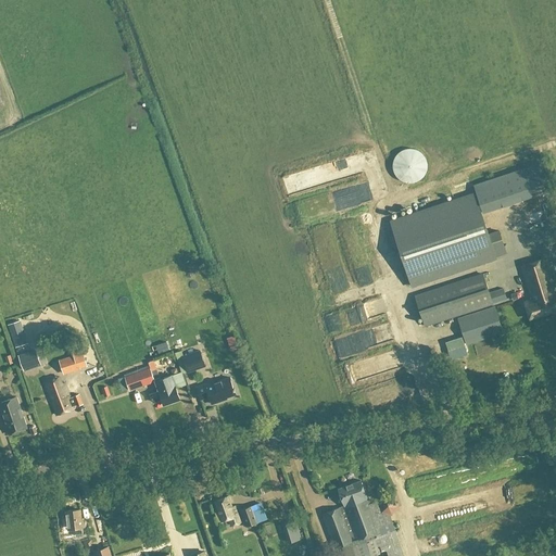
[(543,164),(521,171),(474,186),(482,214),(552,191),(543,164)]
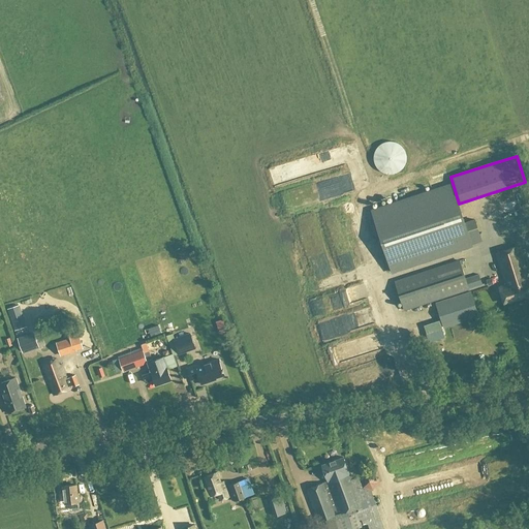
[(463,224),(457,204),(450,186),(371,212),(391,272),(480,242),(473,220),(463,224)]
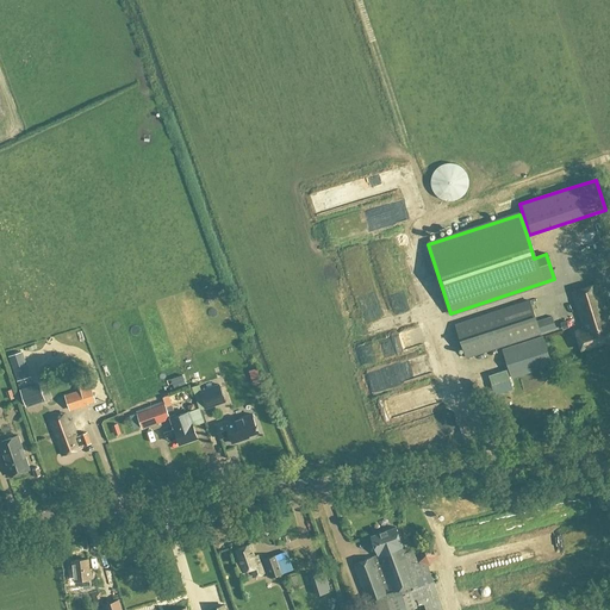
[(609,324),(597,285),(584,290),(570,293),(582,330),(573,332),(579,352),(609,341),(609,324)]
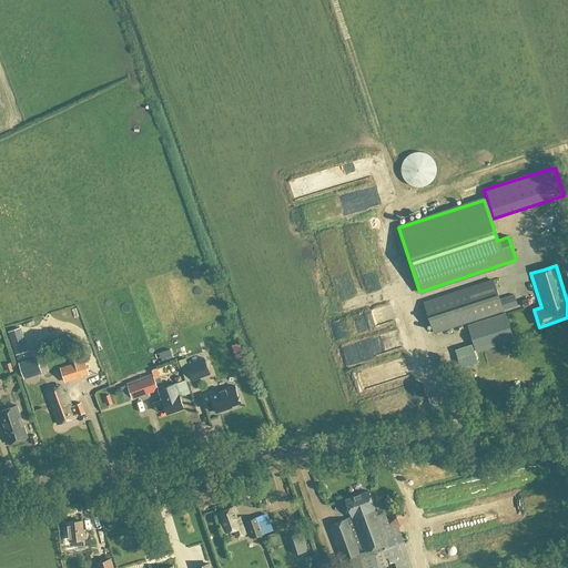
[(493,281),(423,302),(432,333),(517,307),(514,296),(498,301),(493,281)]
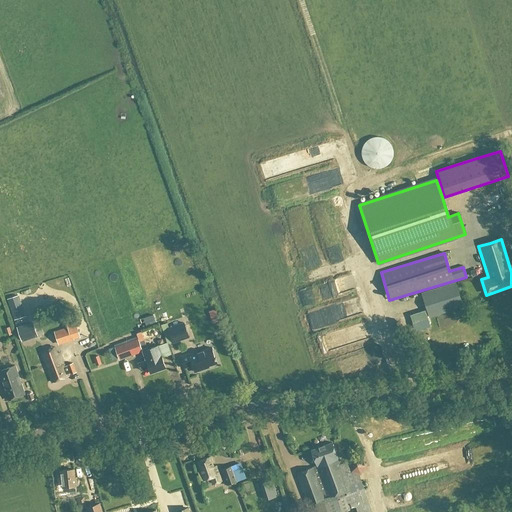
[(455,284),(421,294),(428,318),(462,308),(455,284)]
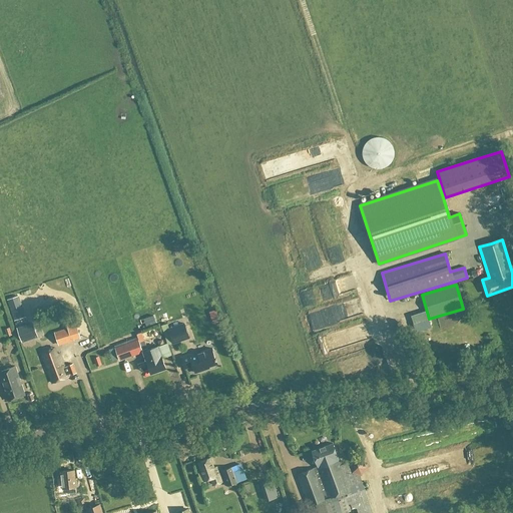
[(21,343),(37,338),(32,324),(16,329),(21,343)]
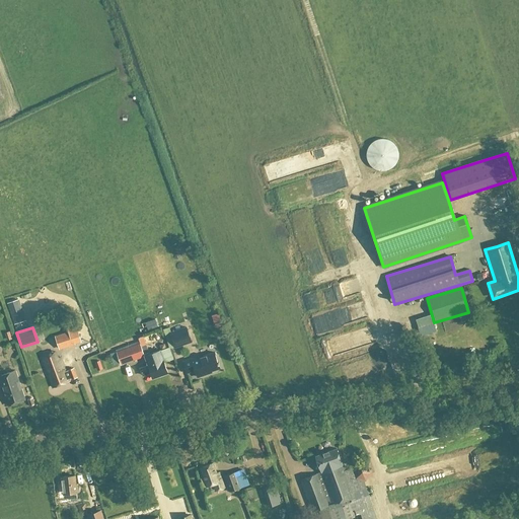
[(190,343),(186,328),(170,334),(174,348),(190,343)]
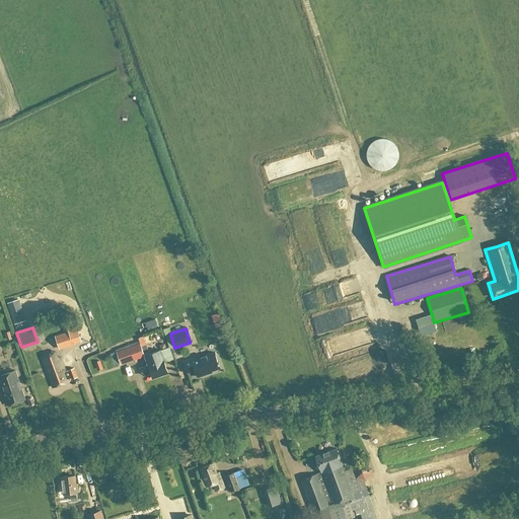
[(58,351),(74,345),(69,331),(54,338),(58,351)]
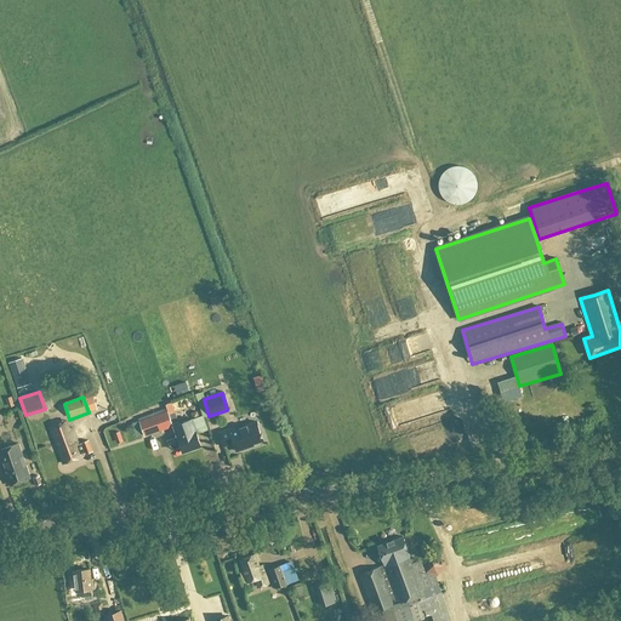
[(167,412),(138,422),(142,436),(172,426),(167,412)]
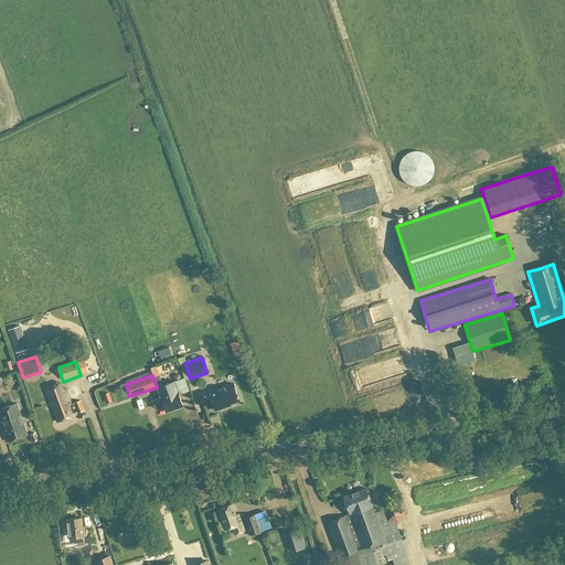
[(160,398),(152,402),(155,409),(163,407),(166,413),(182,407),(177,394),(173,383),(157,388),(160,398)]
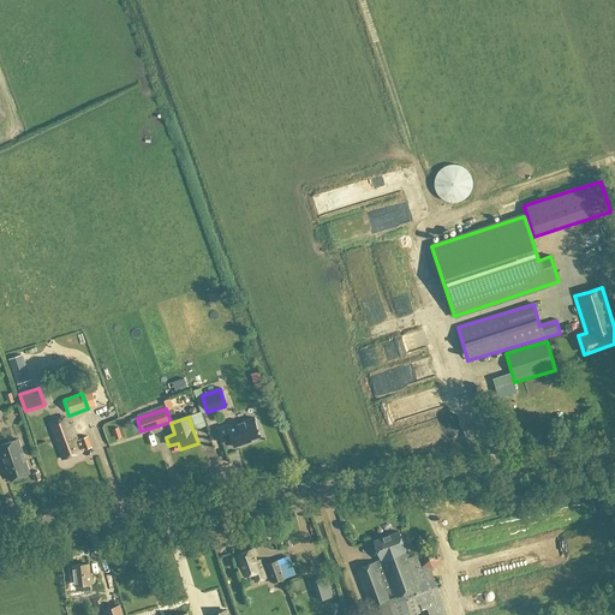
[(234,422),(214,429),(220,445),(231,441),(233,447),(245,443),(244,442),(260,436),(252,418),(236,424),(234,422)]
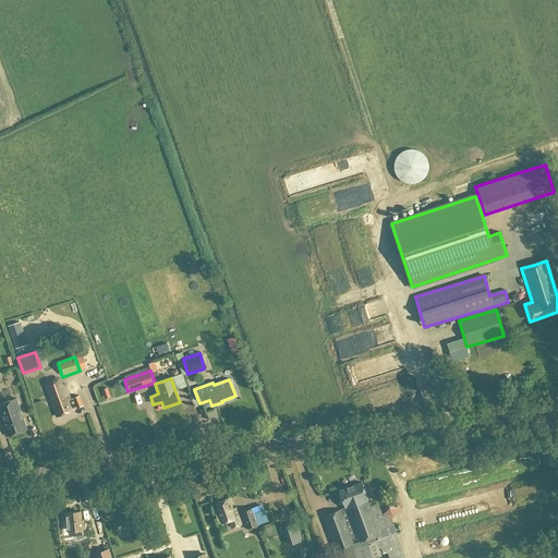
[(64,386),(57,388),(55,380),(44,385),(56,417),(73,412),(73,410),(75,409),(81,407),(79,398),(70,400),(64,386)]
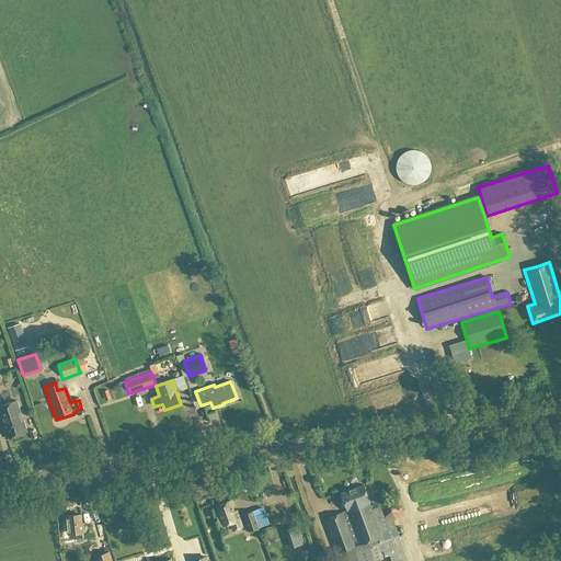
[(110,400),(106,390),(101,392),(104,402),(110,400)]
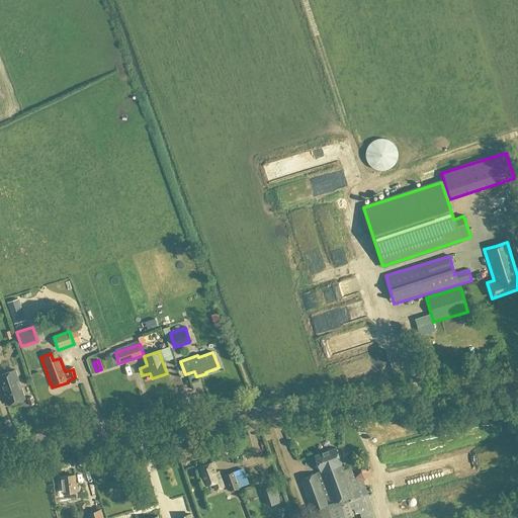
[(24,401),(14,371),(0,376),(0,385),(6,407),(24,401)]
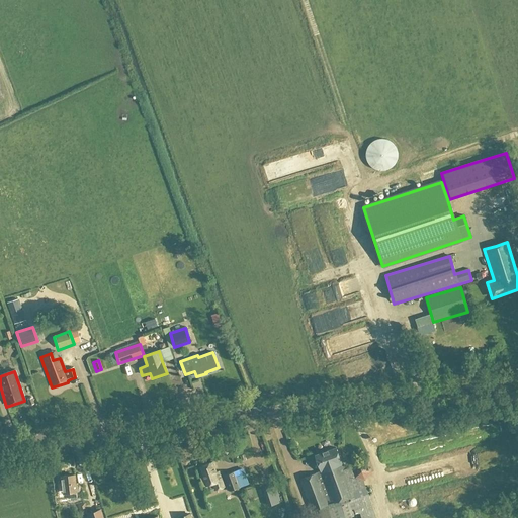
[(390,427),(383,430),(386,440),(394,437),(390,427)]
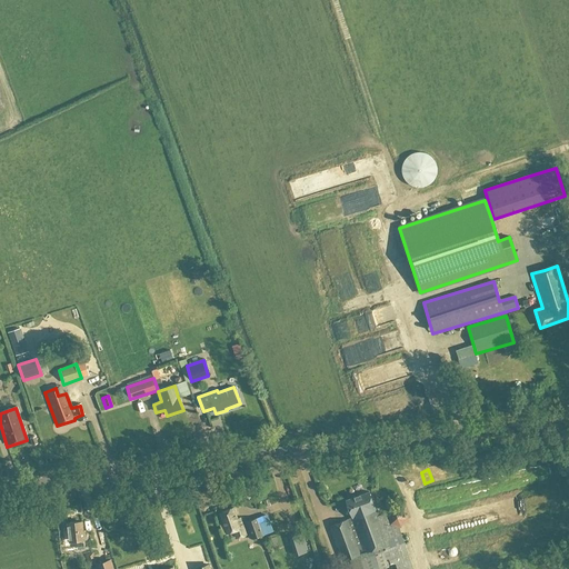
[(348,560),(351,568),(411,568),(397,528),(400,529),(407,520),(403,509),(392,507),(387,513),(378,516),(376,509),(375,510),(368,492),(346,501),(352,519),(330,527),(342,562),(348,560)]
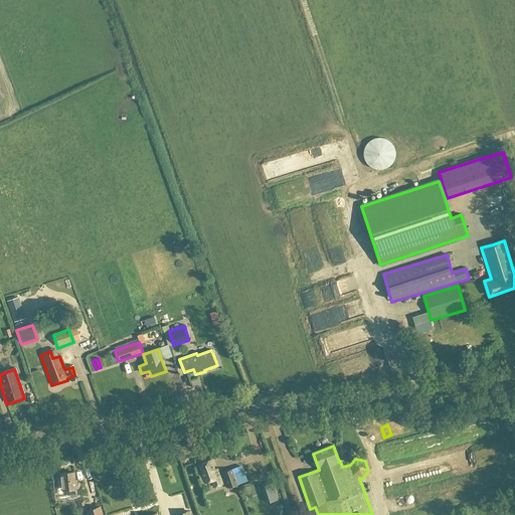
[(200,473),(197,474),(201,485),(202,484),(203,485),(209,483),(212,490),(224,485),(218,470),(215,471),(211,461),(197,466),(200,473)]
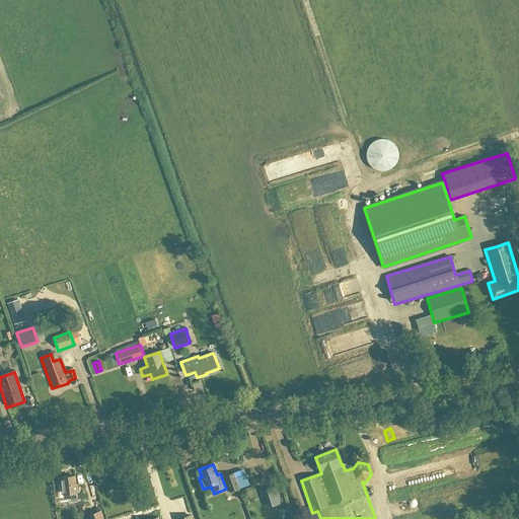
[(130,502),(123,473),(101,478),(108,507),(130,502)]
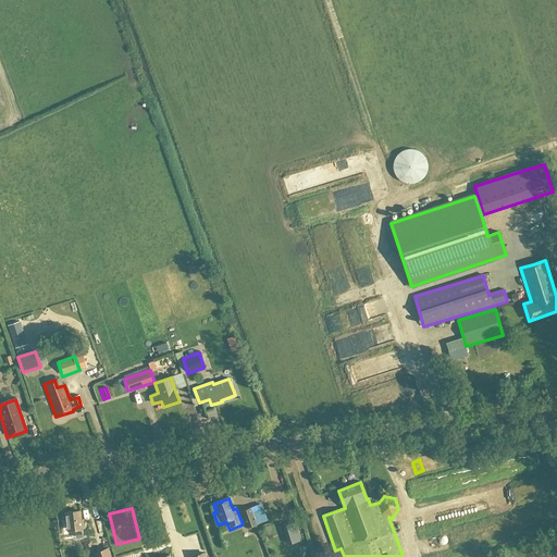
[(252,509),(240,512),(245,529),(258,524),(252,509)]
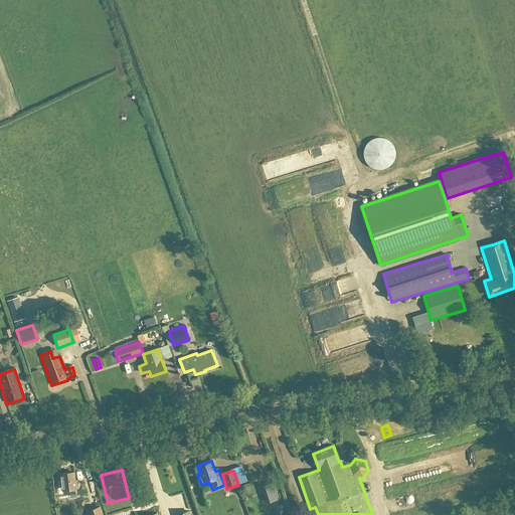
[(73,473),(60,474),(62,491),(68,491),(68,498),(75,497),(74,490),(75,490),(75,489),(77,489),(76,480),(74,480),(73,473)]
